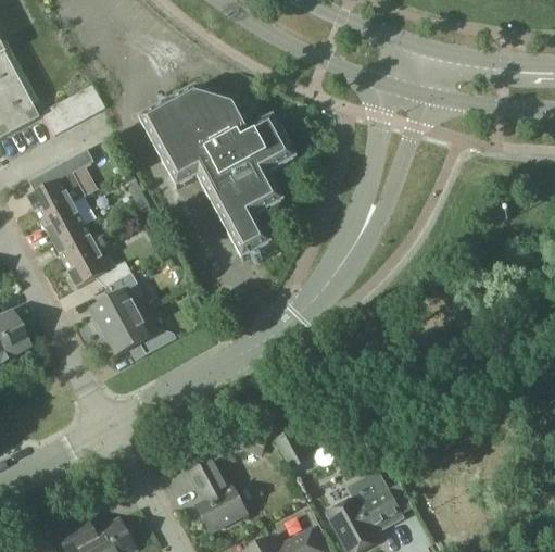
[(0,137),(36,118),(28,105),(0,51),(0,137)]
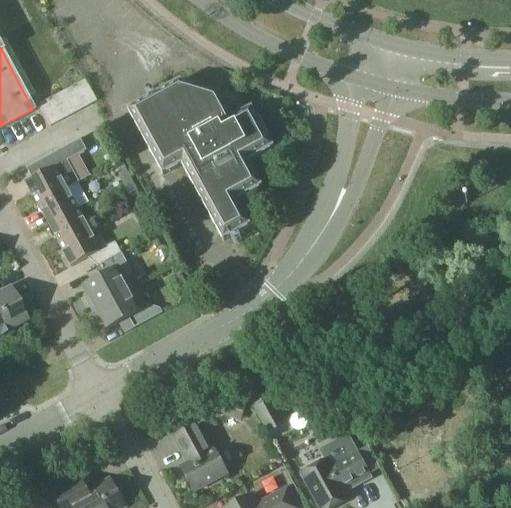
[(37,103),(49,125),(95,100),(83,78),(37,103)]
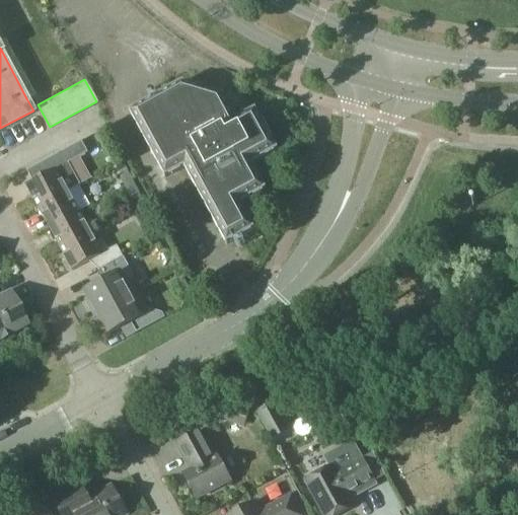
[(277,148),(254,106),(250,109),(243,95),(228,103),(222,92),(181,80),(128,109),(164,176),(183,165),(225,242),(253,227),(240,202),(266,188),(251,162),(277,148)]
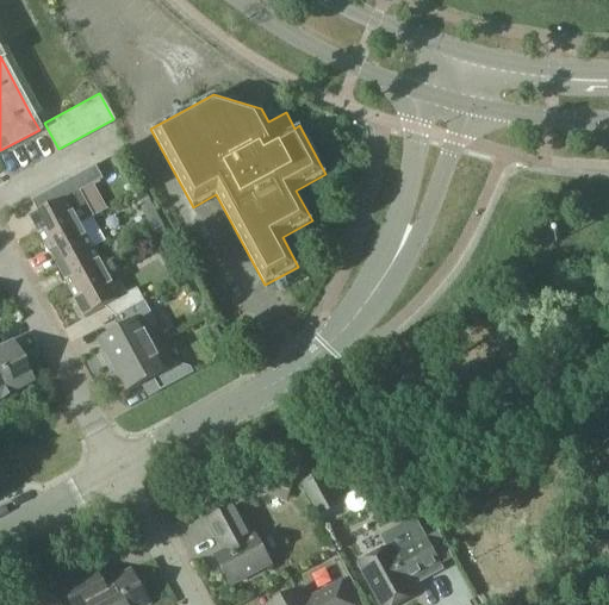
[(44,242),(79,223),(78,222),(93,213),(80,189),(84,188),(82,186),(101,175),(95,164),(50,188),(57,201),(30,217),(38,232),(39,232),(44,242)]
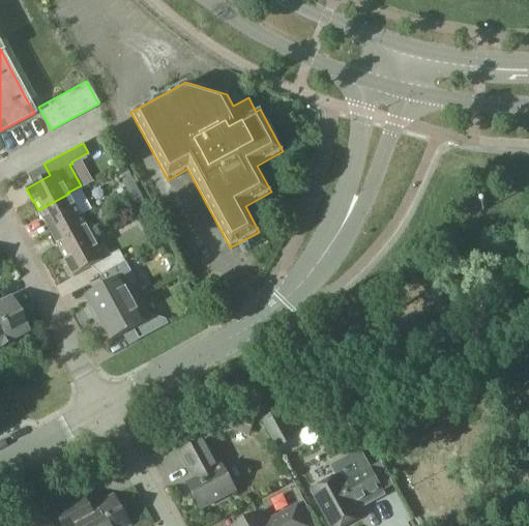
[(126,190),(136,184),(129,173),(121,178),(126,190)]
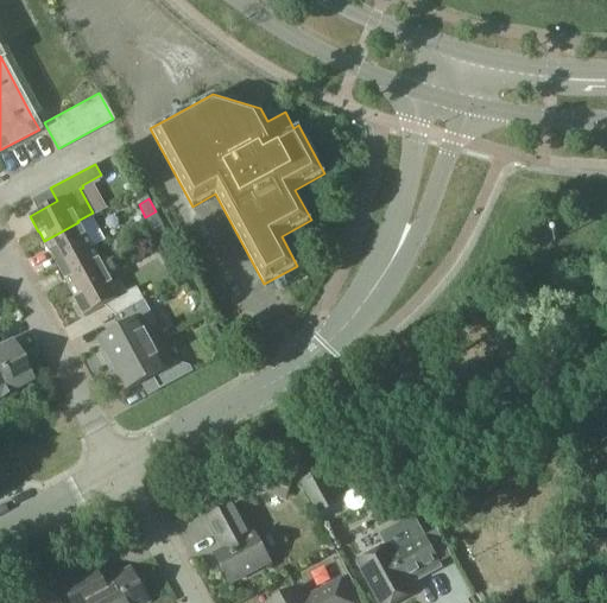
[(163,224),(156,211),(145,217),(152,230),(163,224)]
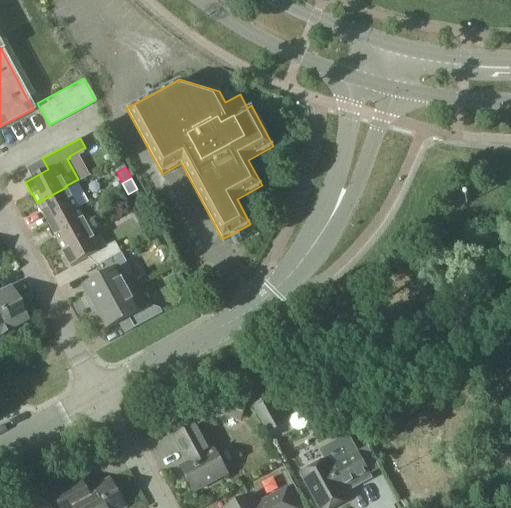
[(66,187),(37,203),(48,223),(77,207),(66,187)]
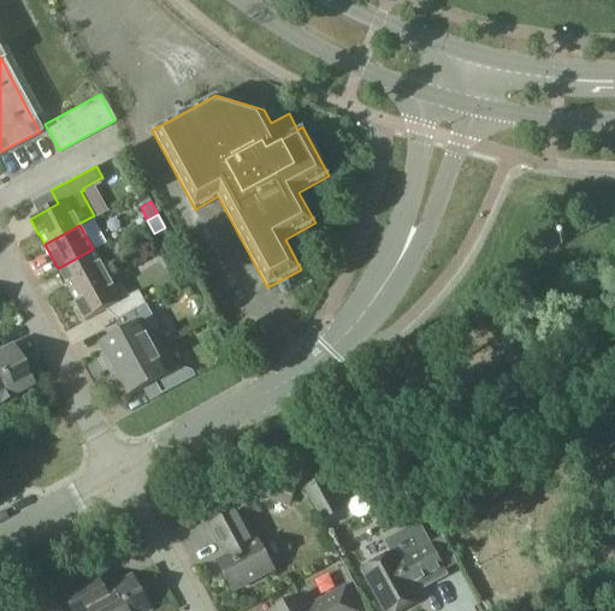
[(178,251),(171,238),(160,244),(167,257),(178,251)]
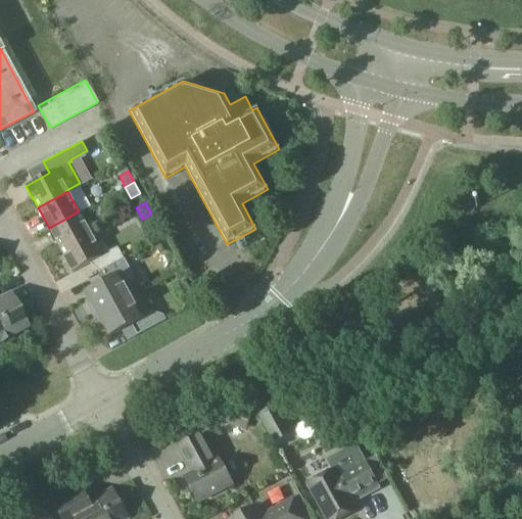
[(90,232),(79,211),(49,228),(60,248),(90,232)]
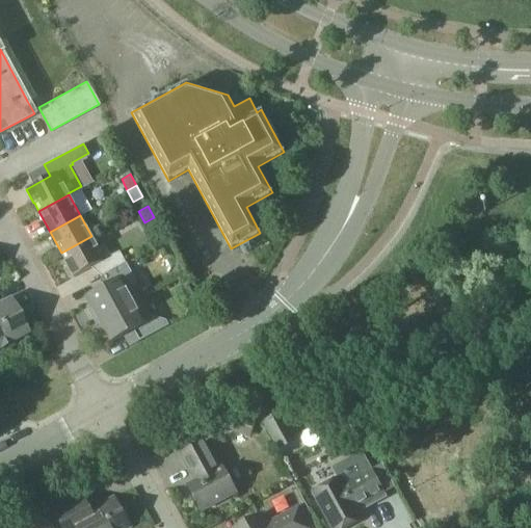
[(98,247),(91,236),(61,253),(67,261),(65,262),(73,275),(97,263),(103,274),(108,271),(125,262),(120,251),(110,255),(104,244),(98,247)]
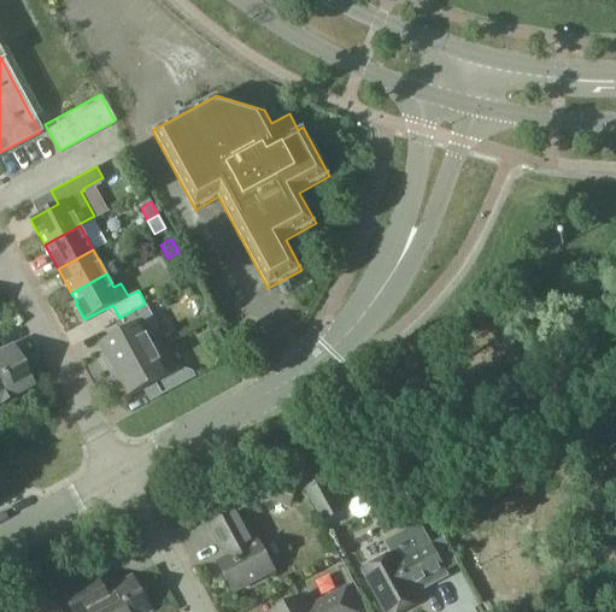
[(145,304),(125,315),(132,327),(100,343),(104,349),(100,354),(107,366),(112,366),(113,369),(162,343),(153,328),(158,325),(146,302),(146,304),(145,304)]
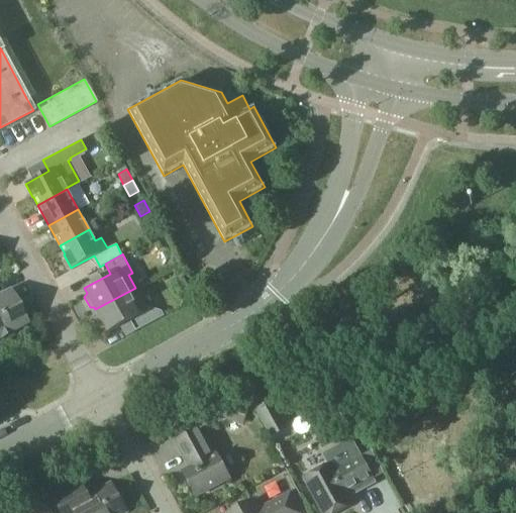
[(173,282),(179,293),(189,287),(183,276),(173,282)]
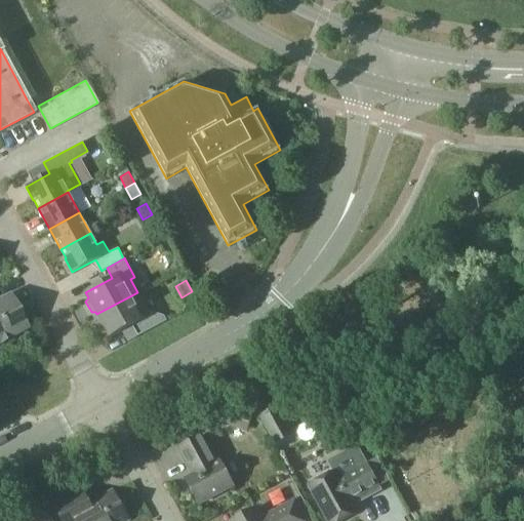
[(137,292),(96,314),(97,316),(95,320),(102,330),(106,330),(109,335),(122,328),(127,339),(138,333),(132,322),(135,321),(142,331),(165,318),(163,314),(153,311),(145,316),(140,308),(145,306),(137,292)]
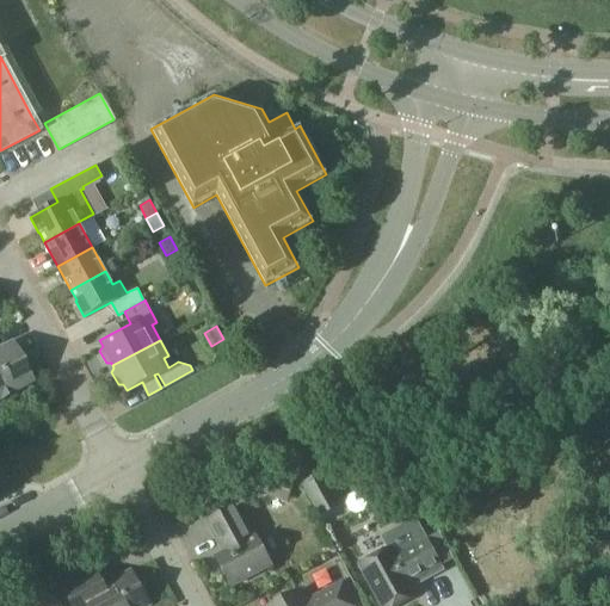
[(0,394),(28,379),(22,370),(24,369),(17,354),(14,356),(8,346),(0,351),(0,394)]
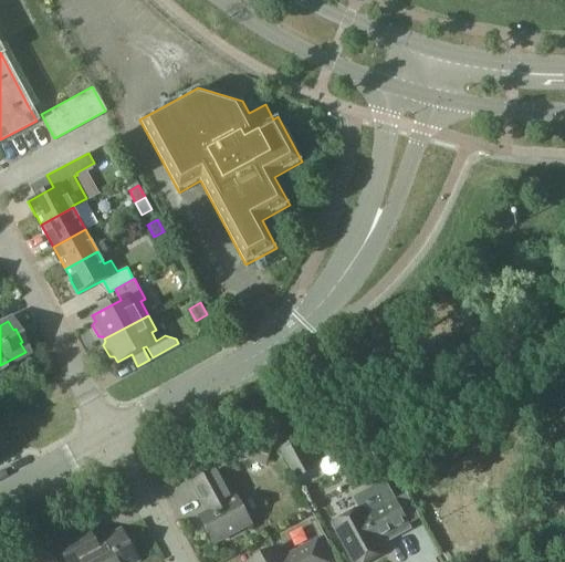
[(315,467),(299,435),(279,446),(295,478),(315,467)]
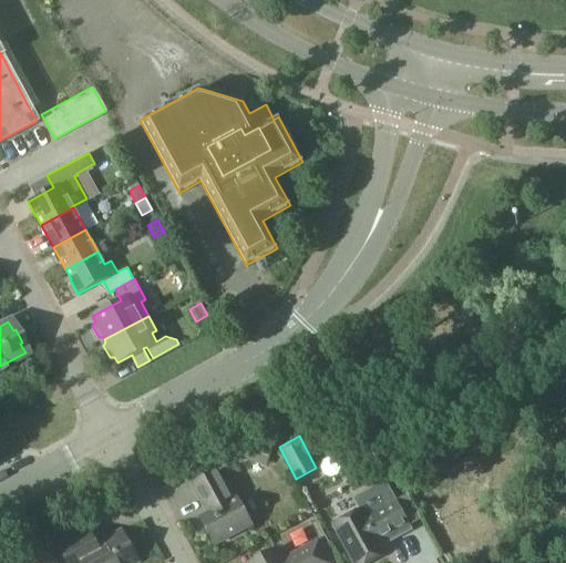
[(246,454),(265,461),(270,449),(245,439),(233,446),(239,458),(246,454)]
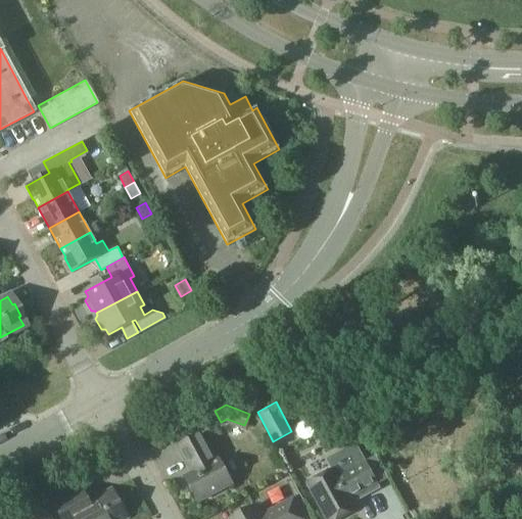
[(184,476),(197,501),(231,482),(218,458),(214,460),(199,433),(177,445),(191,472),(184,476)]
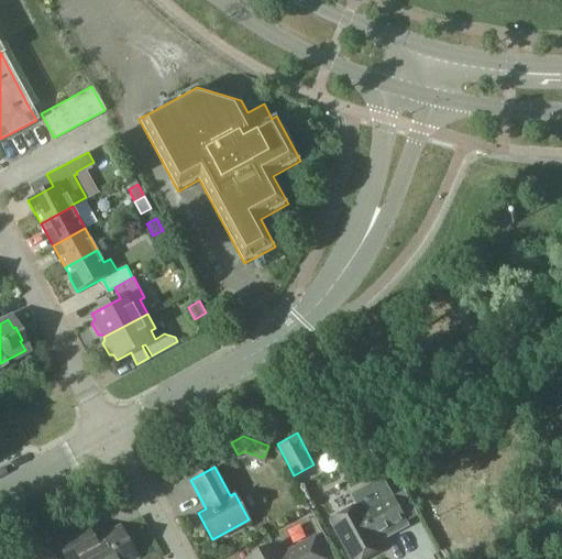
[(362,558),(382,548),(375,537),(405,522),(383,481),(352,497),(357,506),(330,521),(351,558),(362,558)]
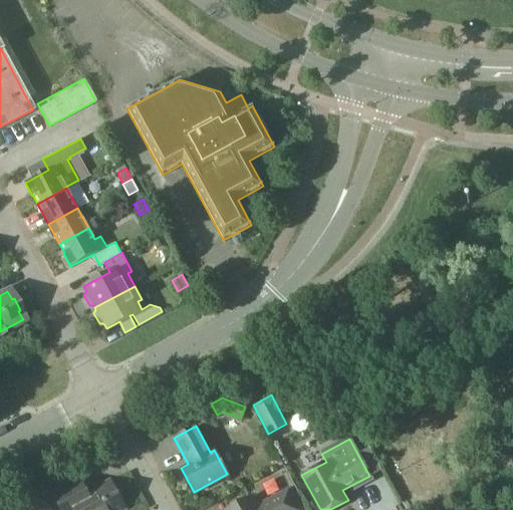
[(112,487),(109,481),(87,493),(79,479),(52,494),(60,509),(118,509),(124,507),(121,502),(122,497),(117,488),(112,487)]
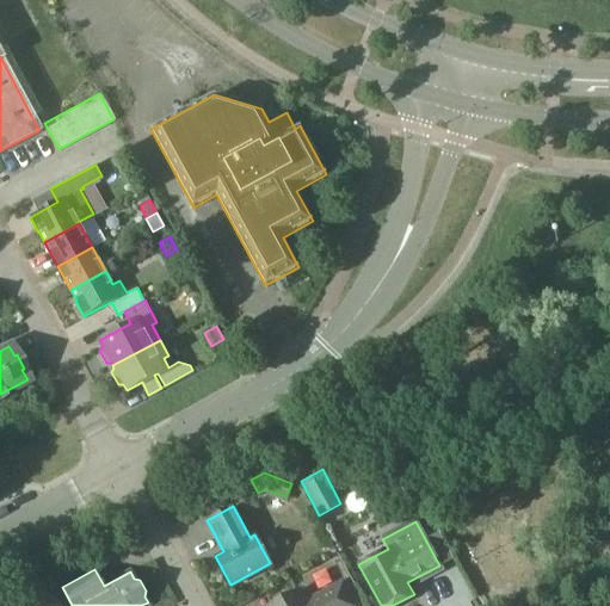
[(356,605),(343,581),(305,601),(299,589),(289,594),(284,593),(278,594),(275,598),(273,604),(267,605),(356,605)]
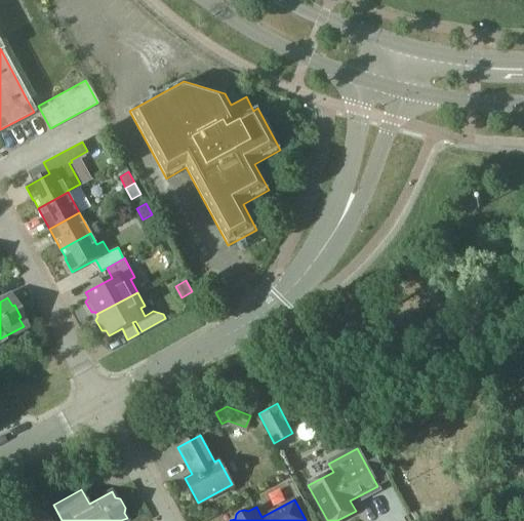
[(54,520),(44,503),(17,518),(18,519),(14,520),(54,520)]
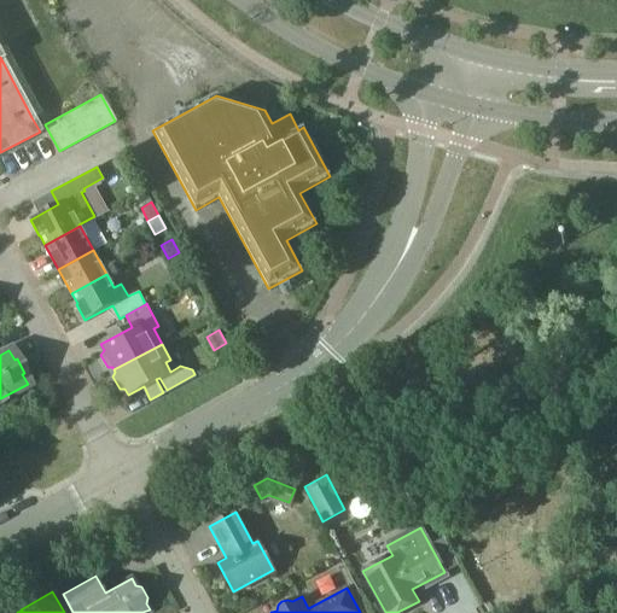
All buildings are outlined.
